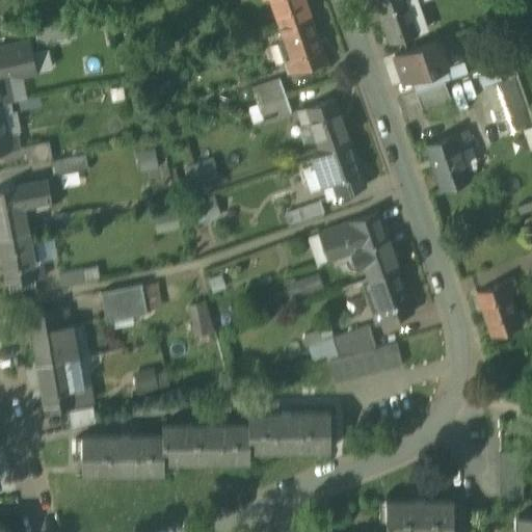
[(301,0),(261,0),(262,1),(266,0),(269,0),(281,29),(309,19),(301,0)]
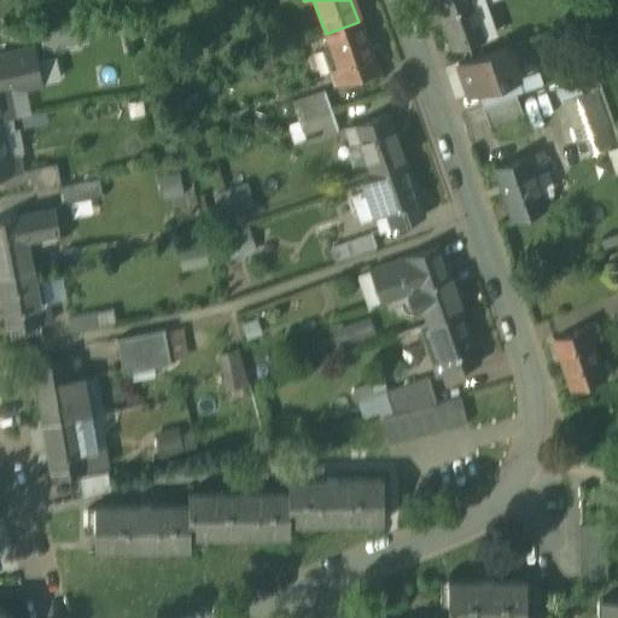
[(435,0),(453,52),(487,40),(485,36),(490,35),(485,23),(481,25),(473,4),(482,1),(483,0),(482,0),(435,0)]
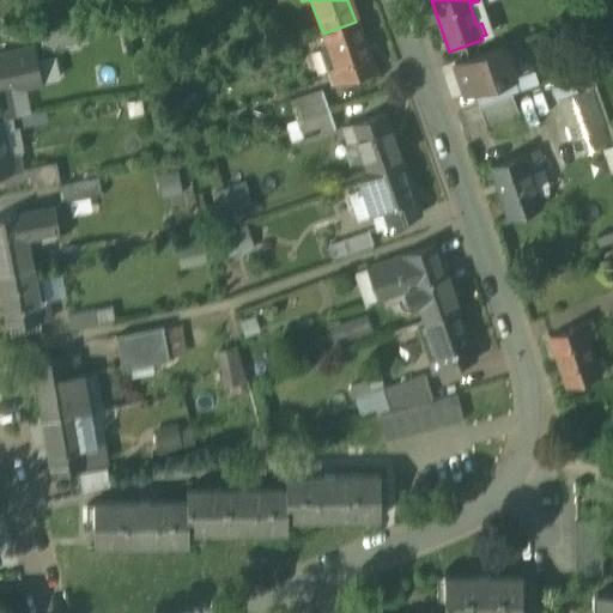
[(356,22),(323,34),(335,70),(327,73),(332,87),(374,73),(356,22)]
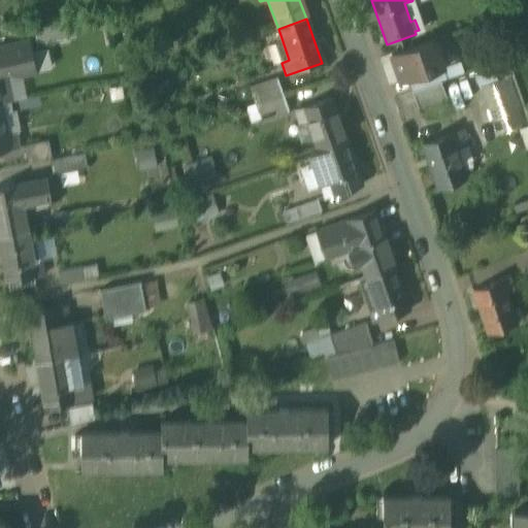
[(71,22),(34,30),(37,45),(74,38),(71,22)]
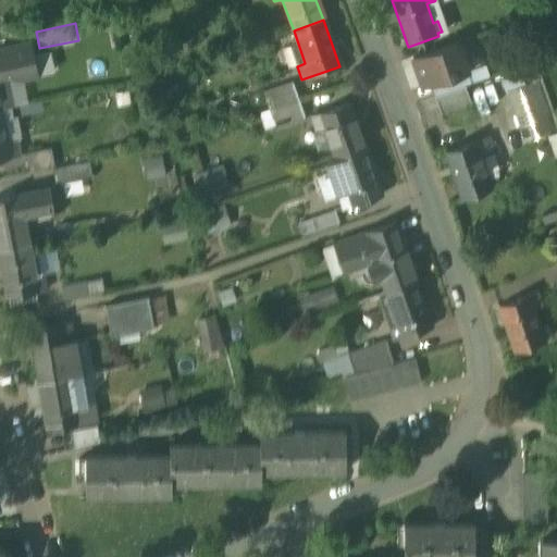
[(457,44),(412,59),(422,87),(467,72),(462,59),(467,50),(458,47),(457,44)]
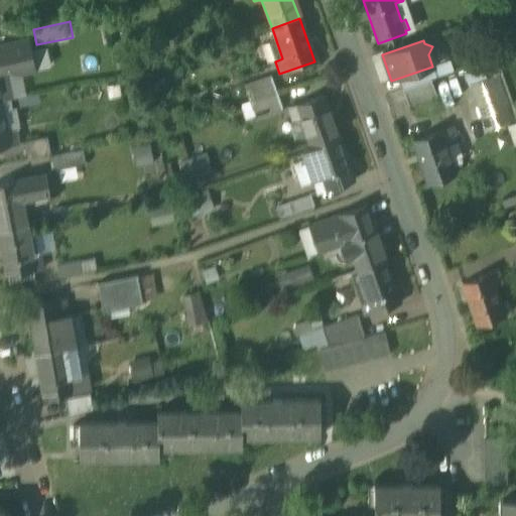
[(0,102),(1,102),(10,101),(4,72),(12,70),(18,73),(33,70),(27,42),(0,47),(0,102)]
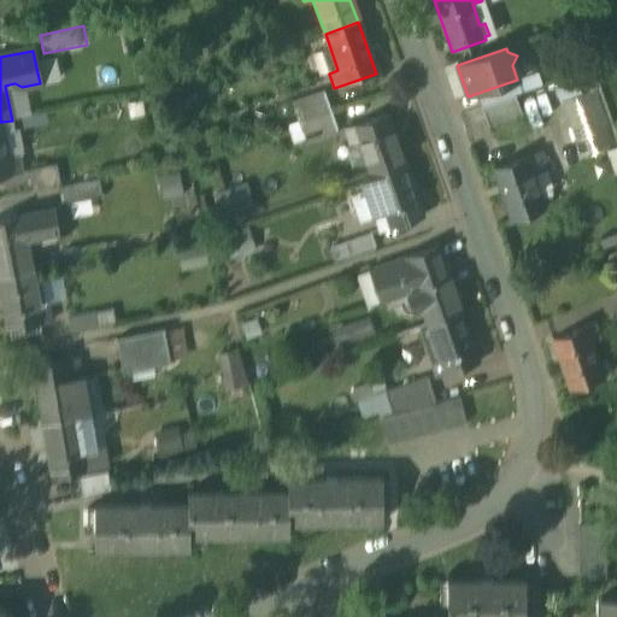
[(581,157),(616,147),(616,140),(601,76),(564,84),(581,157)]
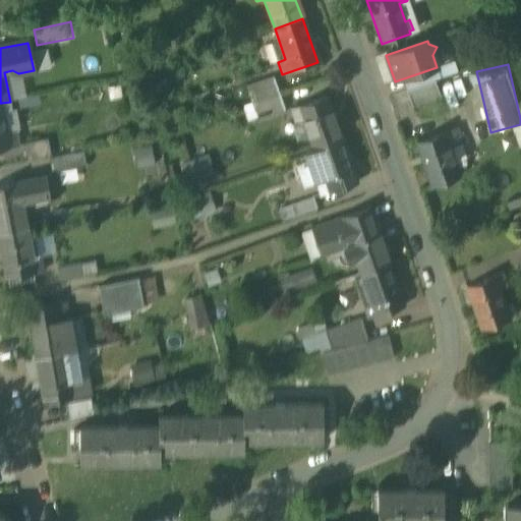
[(264,78),(268,99),(257,102),(261,118),(286,112),(278,75),(264,78)]
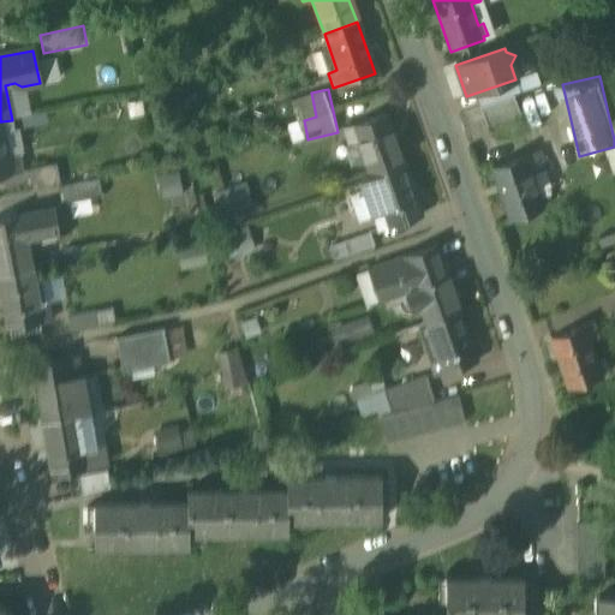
[(513,95),(479,107),(487,126),(488,126),(487,123),(518,112),(519,115),(520,114),(513,95)]
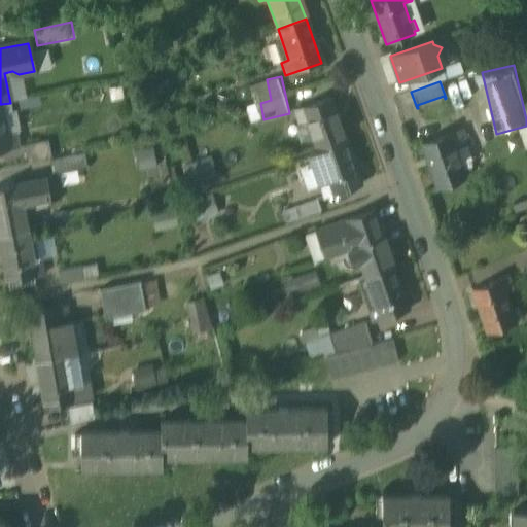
[(329,98),(293,110),(299,124),(306,120),(317,151),(345,141),(329,98)]
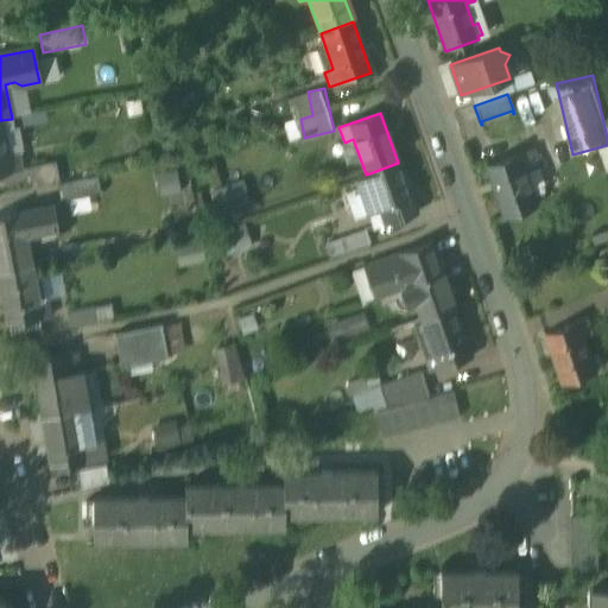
[(1,120),(0,120),(0,172),(20,169),(18,152),(7,154),(1,120)]
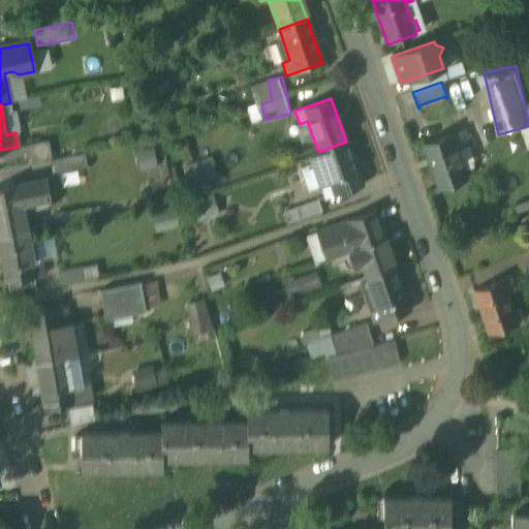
[(459,132),(422,145),(437,189),(467,179),(456,149),(464,146),(459,132)]
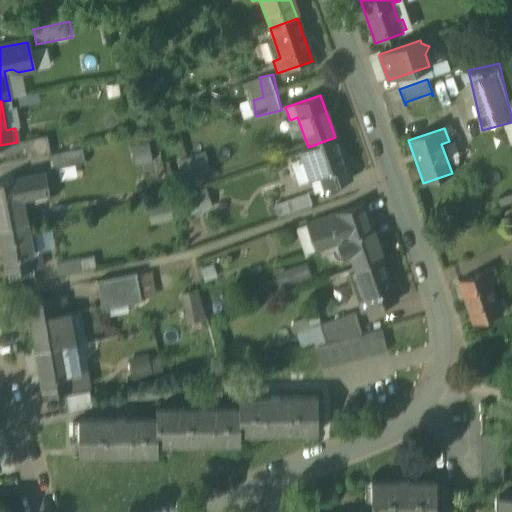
[(28,152),(52,148),(50,137),(26,141),(28,152)]
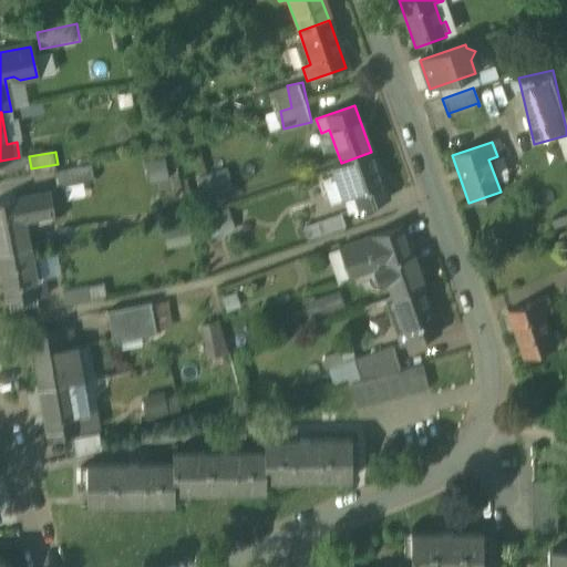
[(341,163),(331,166),(348,213),(387,198),(371,152),(341,163)]
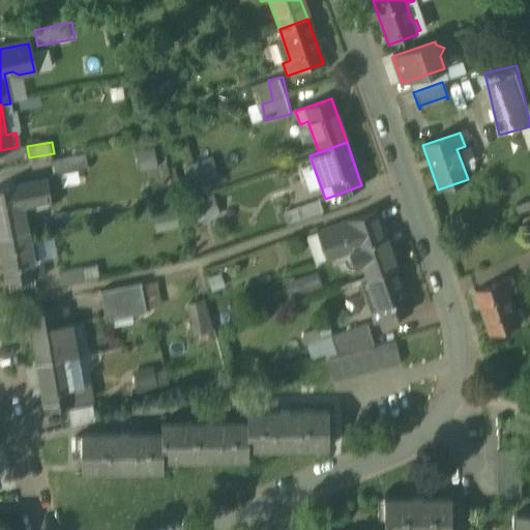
[(158,152),(142,152),(143,168),(158,167),(158,152)]
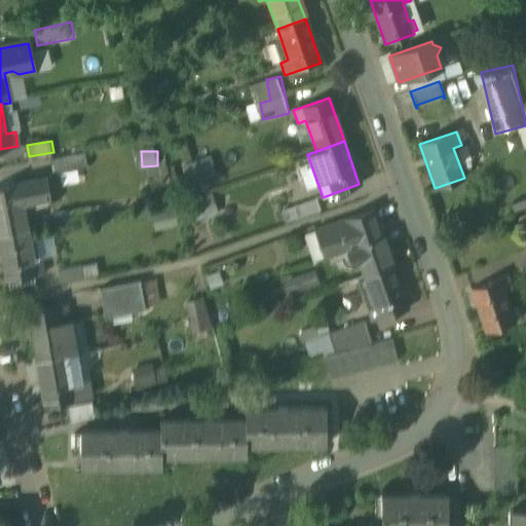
[(83,154),(49,160),(51,175),(85,167),(83,154)]
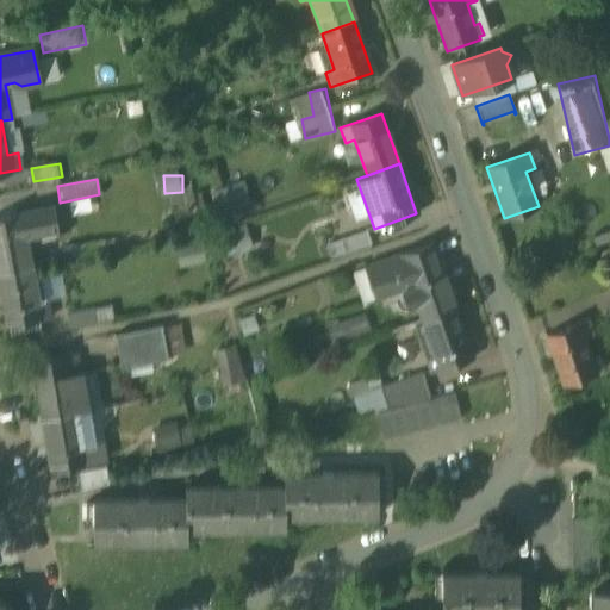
[(248,180),(222,188),(229,212),(240,209),(236,197),(253,192),(248,180)]
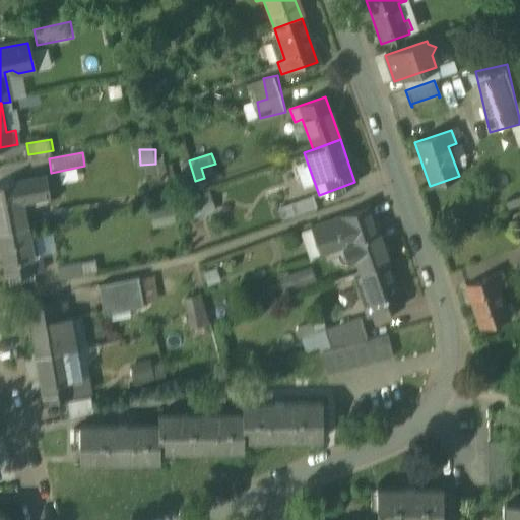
[(25,181),(0,185),(0,232),(26,226),(19,195),(27,194),(25,181)]
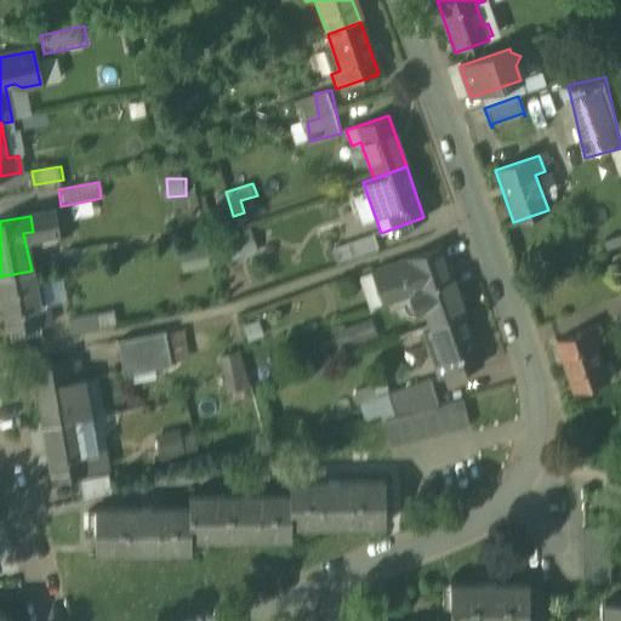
[(215,243),(218,262),(262,251),(257,233),(215,243)]
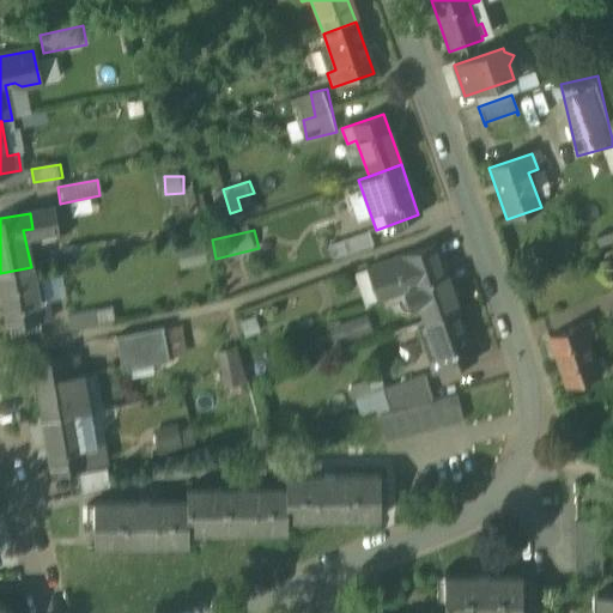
[(372,231),(339,242),(344,255),(377,244),(372,231)]
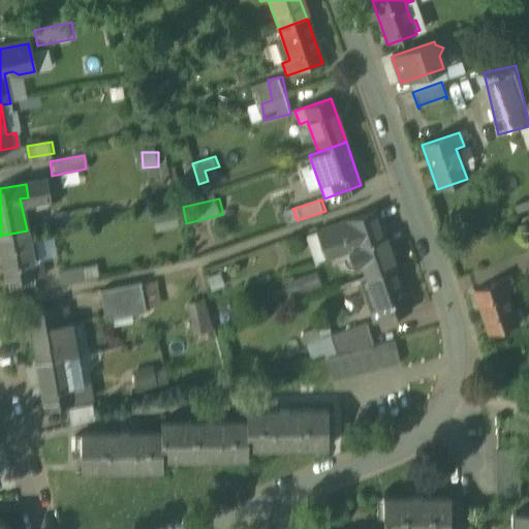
[(375,211),(346,222),(346,223),(321,231),(331,258),(348,252),(353,268),(362,266),(366,278),(395,268),(396,268),(375,211)]
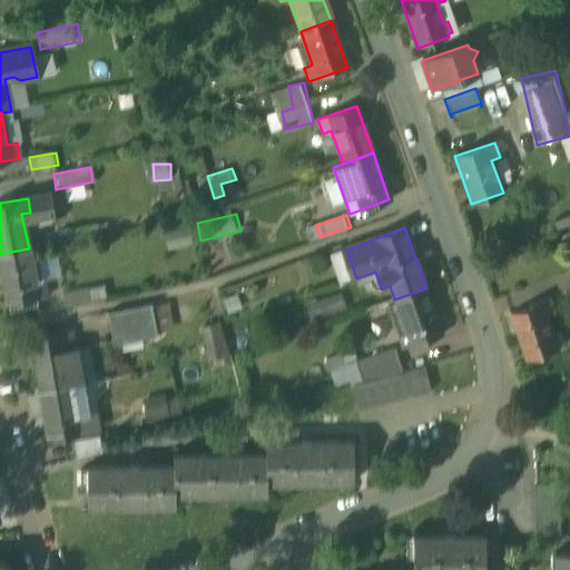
[(29,248),(0,254),(0,274),(6,303),(48,294),(45,279),(35,281),(29,248)]
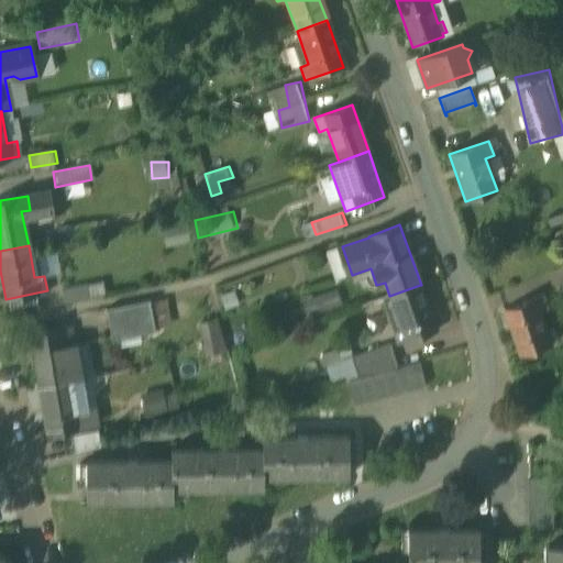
[(107,283),(64,288),(65,300),(108,296),(107,283)]
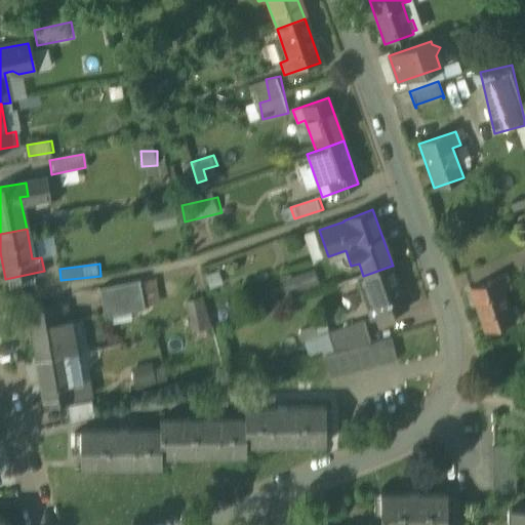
[(392,266),(363,276),(374,307),(366,309),(370,323),(407,310),(392,266)]
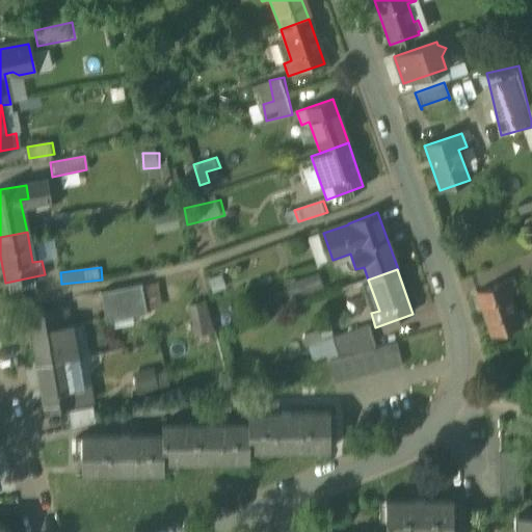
[(295,282),(300,297),(326,288),(321,272),(295,282)]
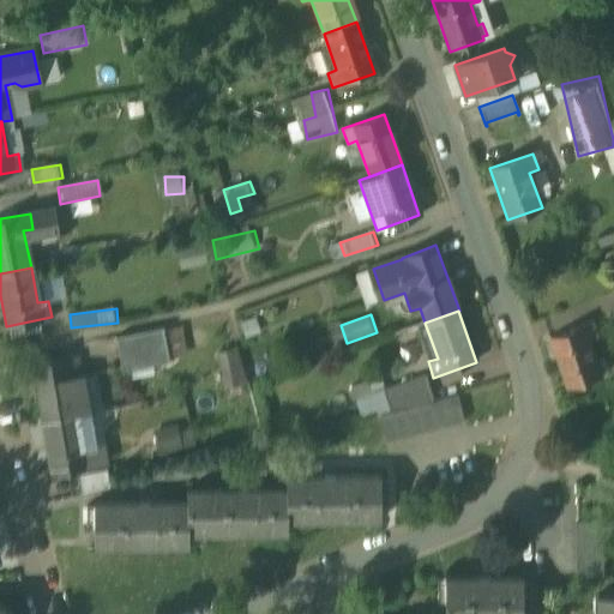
[(593,323),(549,338),(567,390),(601,379),(588,342),(597,339),(593,323)]
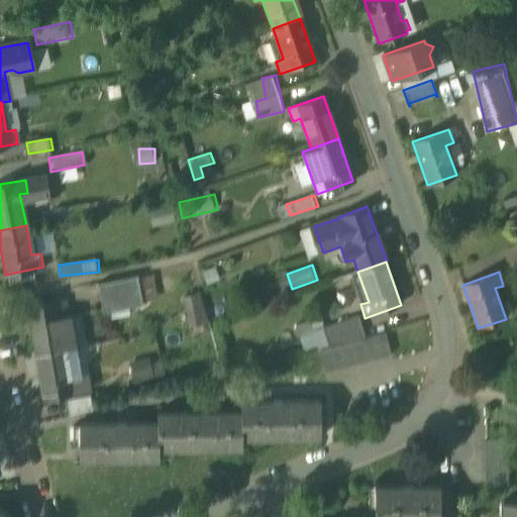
[(136,277),(97,286),(103,314),(142,306),(136,277)]
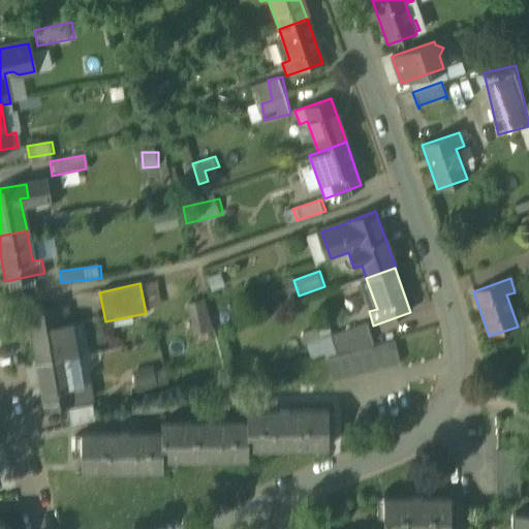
[(209,301),(190,303),(193,324),(212,321),(209,301)]
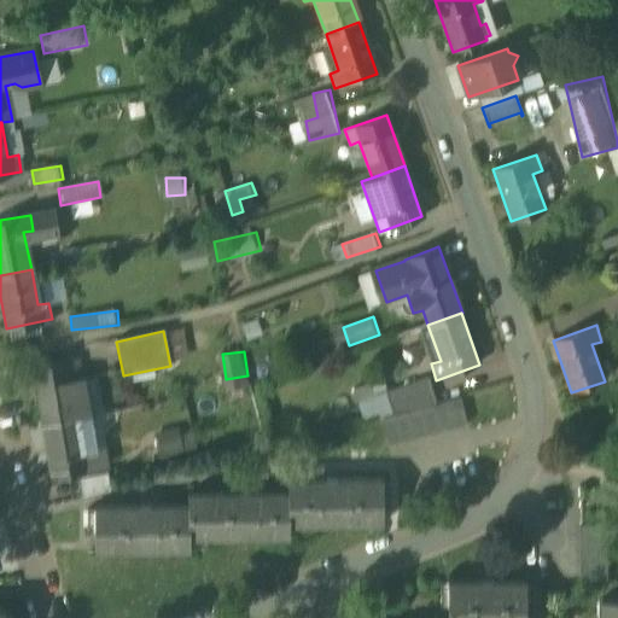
[(79,362),(31,369),(42,423),(88,415),(79,362)]
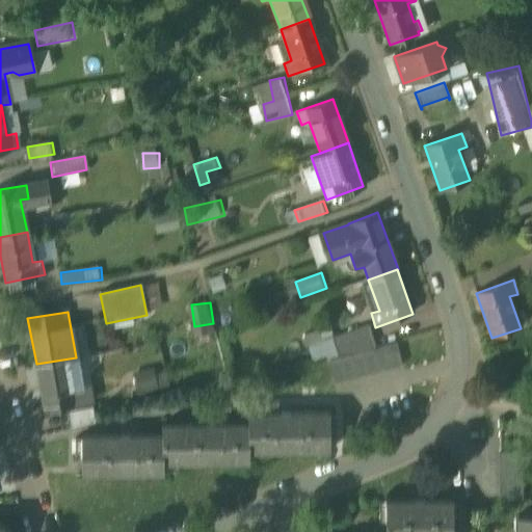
[(339,381),(407,365),(401,341),(379,346),(374,322),(336,331),(335,326),(308,333),(314,358),(333,354),(339,381)]
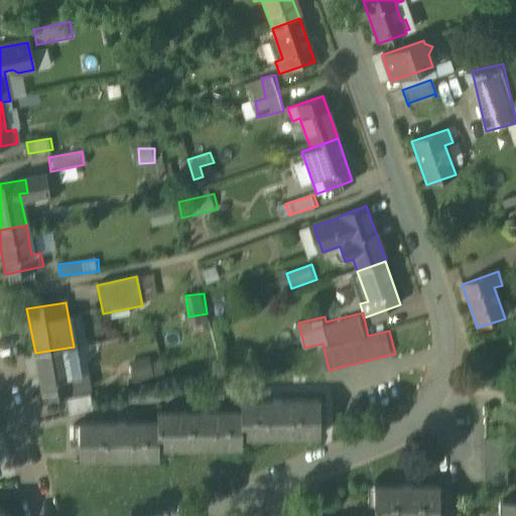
[(74,347),(35,353),(43,397),(89,389),(86,376),(79,377),(74,347)]
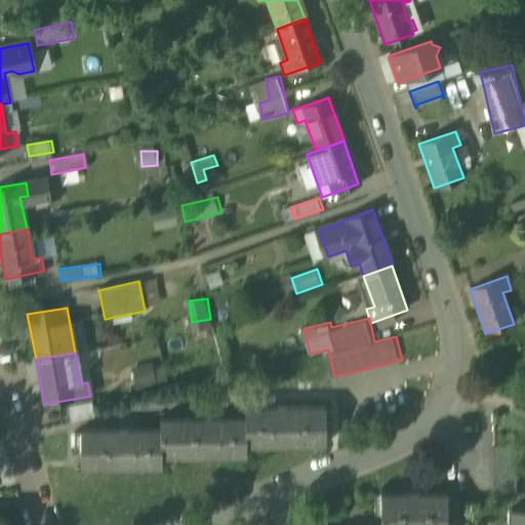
[(90,401),(67,404),(70,422),(93,416),(90,401)]
